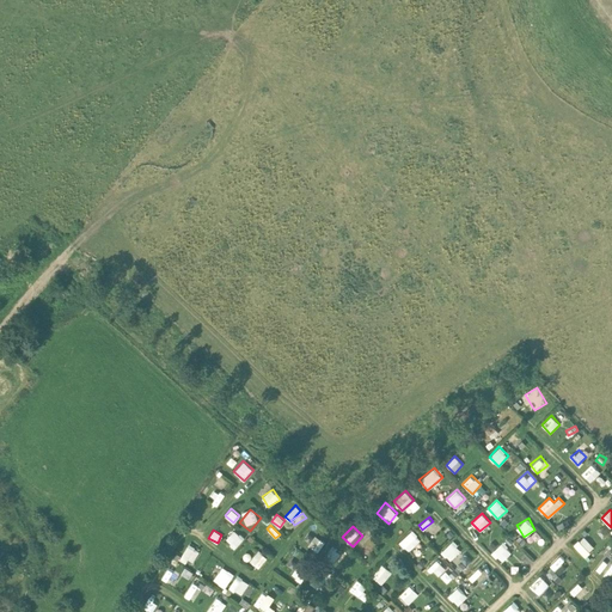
[(225,539),(234,548),(244,538),(234,530),(225,539)]
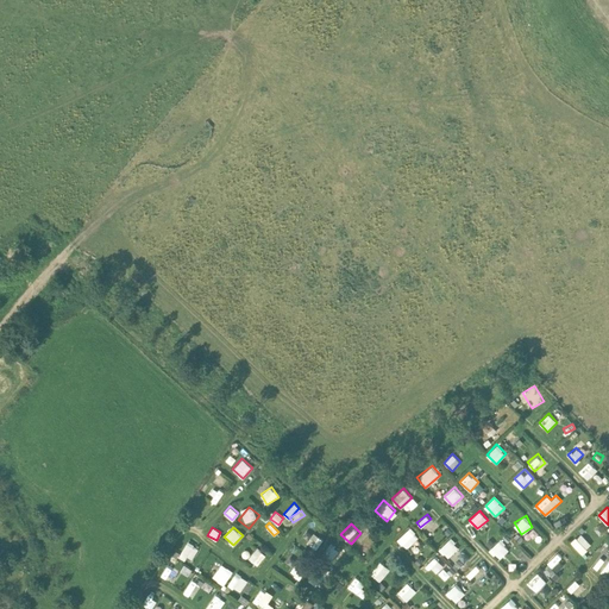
[(407,548),(419,537),(409,527),(397,538),(407,548)]
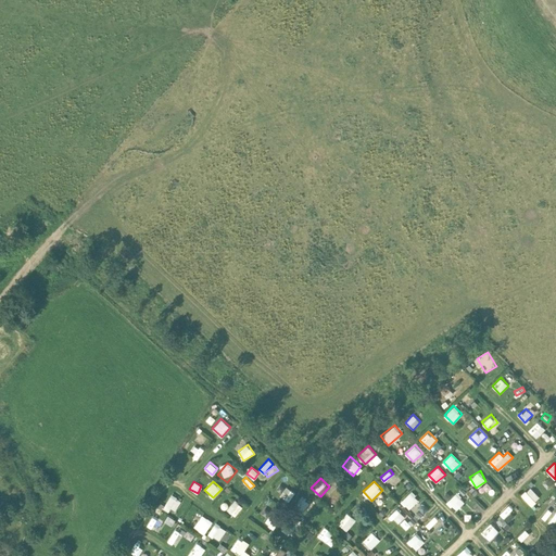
[(286,485),(280,494),(289,500),(295,491),(286,485)]
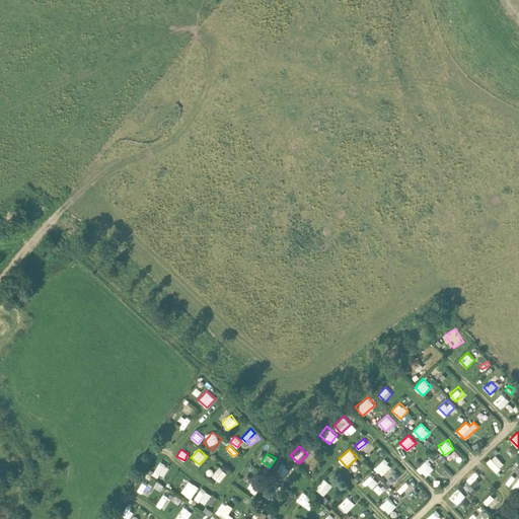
[(496,470),(504,463),(496,454),(487,461),(496,470)]
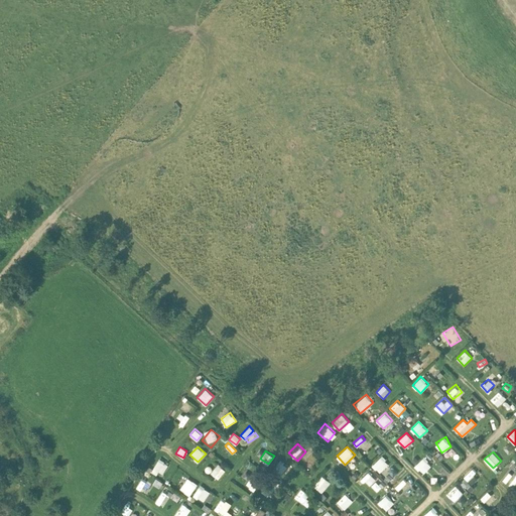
[(389,471),(385,468),(388,464),(381,457),(372,466),(384,477),(389,471)]
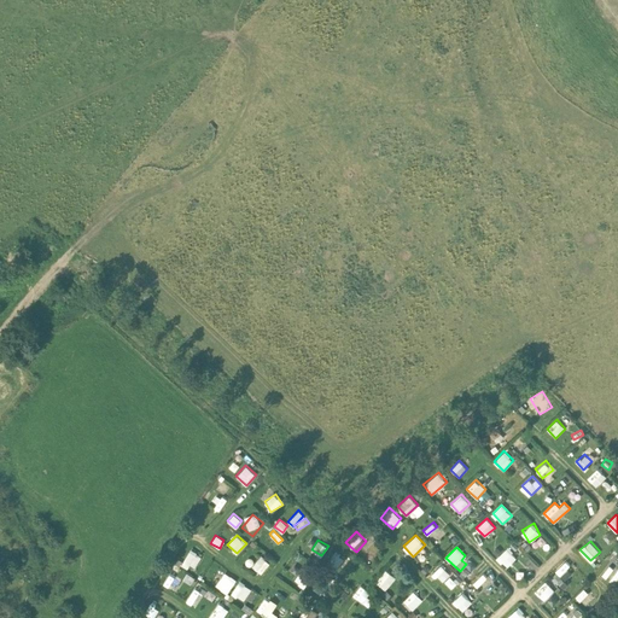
[(507,547),(497,558),(507,566),(517,557),(507,547)]
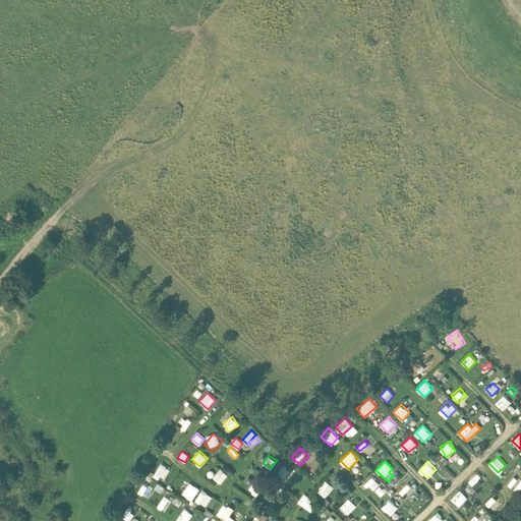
[(153,472),(162,479),(170,470),(161,462),(153,472)]
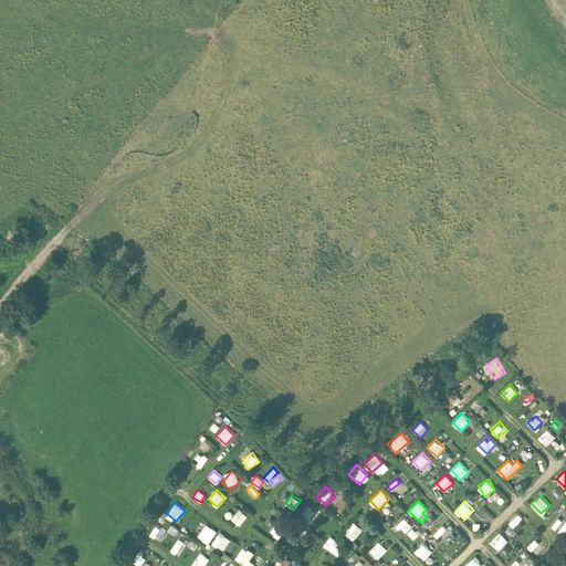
[(315,513),(307,506),(301,514),(310,521),(315,513)]
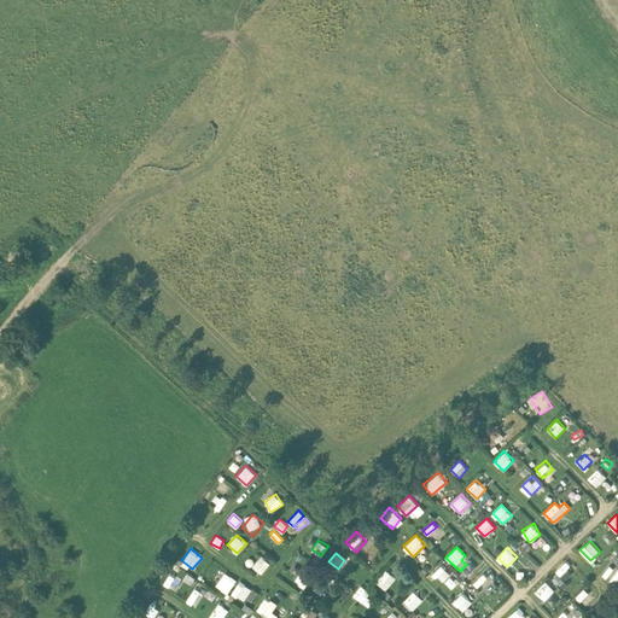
[(261,555),(251,565),(261,573),(270,563),(261,555)]
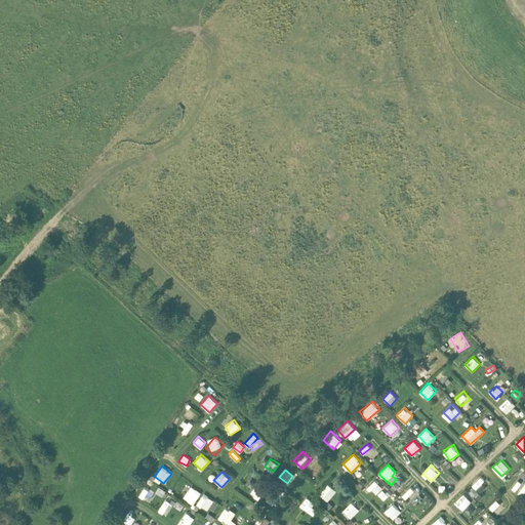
[(368,486),(375,494),(382,487),(374,480),(368,486)]
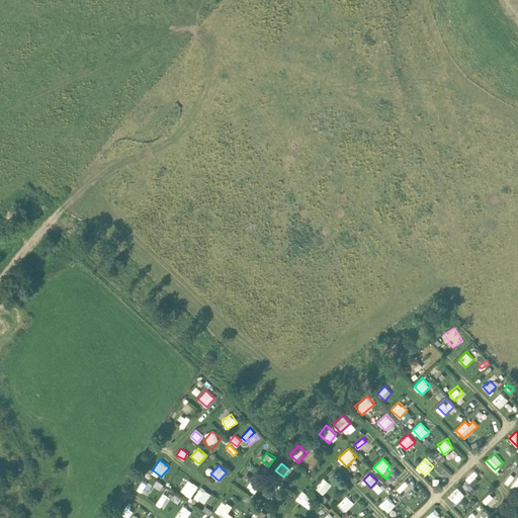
[(323,494),(332,484),(324,477),(315,487),(323,494)]
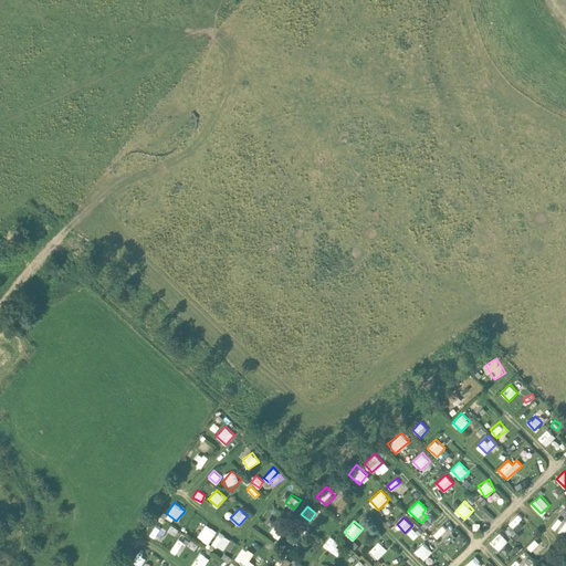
[(206,523),(197,535),(207,543),(216,532),(206,523)]
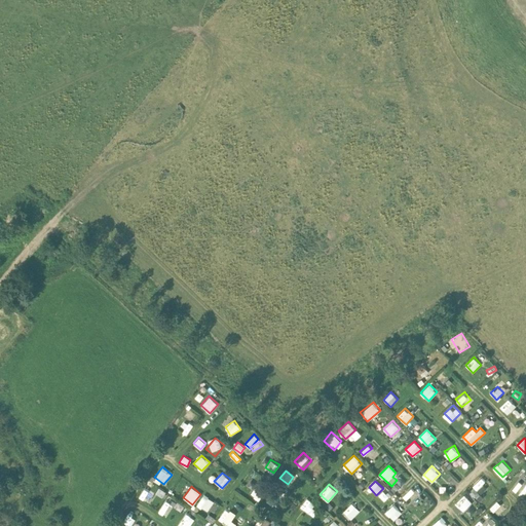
[(163,497),(166,491),(158,487),(155,493),(163,497)]
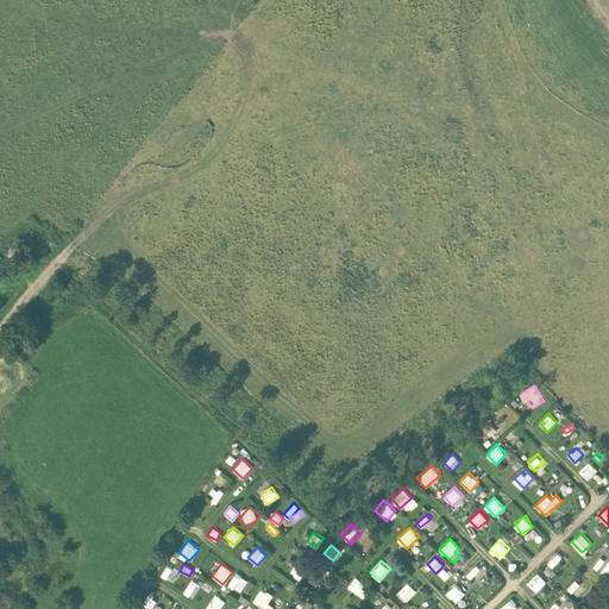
[(471,577),(481,569),(477,564),(466,572),(471,577)]
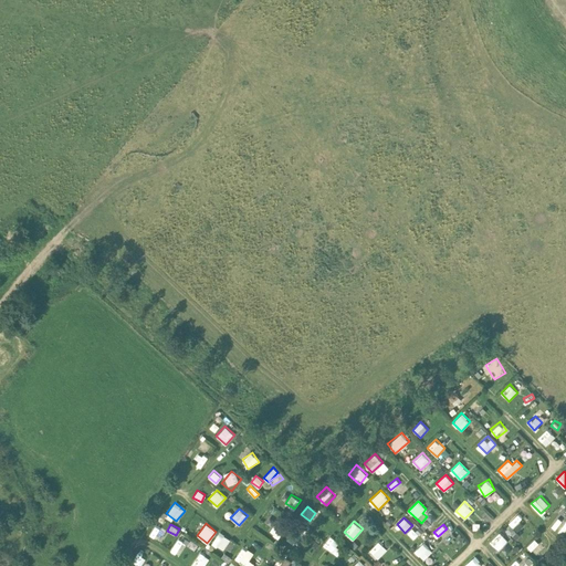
[(155,525),(149,535),(158,541),(165,531),(155,525)]
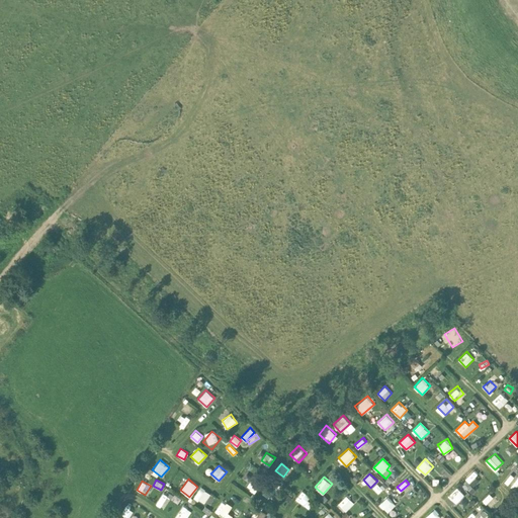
[(254,491),(258,486),(250,481),(247,486),(254,491)]
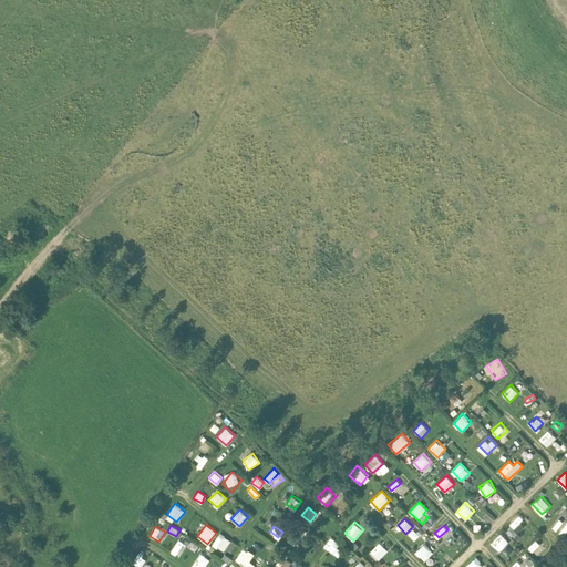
[(212,544),(229,554),(236,543),(218,533),(212,544)]
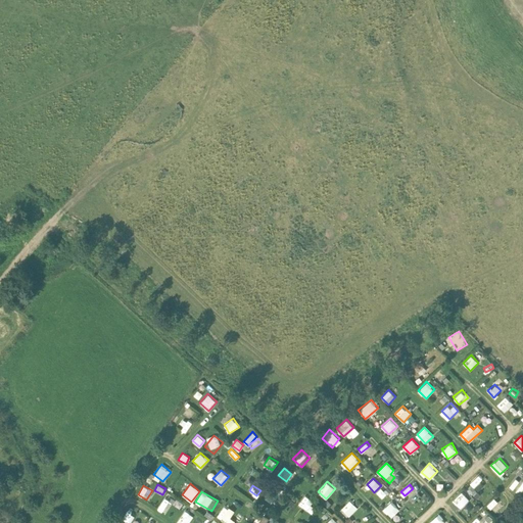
[(274,502),(277,494),(268,491),(266,500),(274,502)]
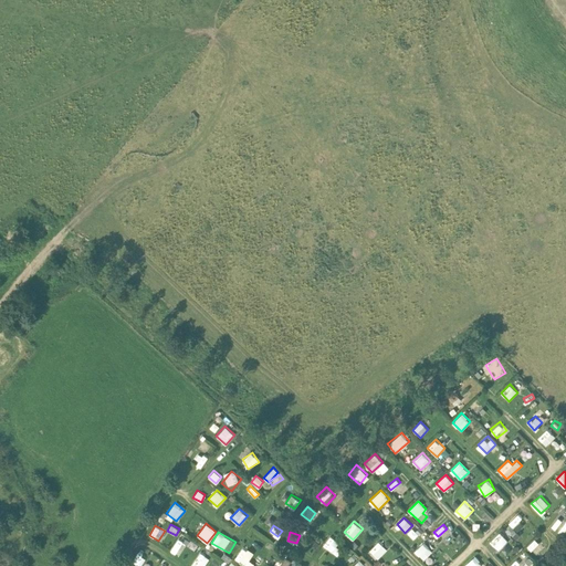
[(490,540),(499,549),(507,541),(499,532),(490,540)]
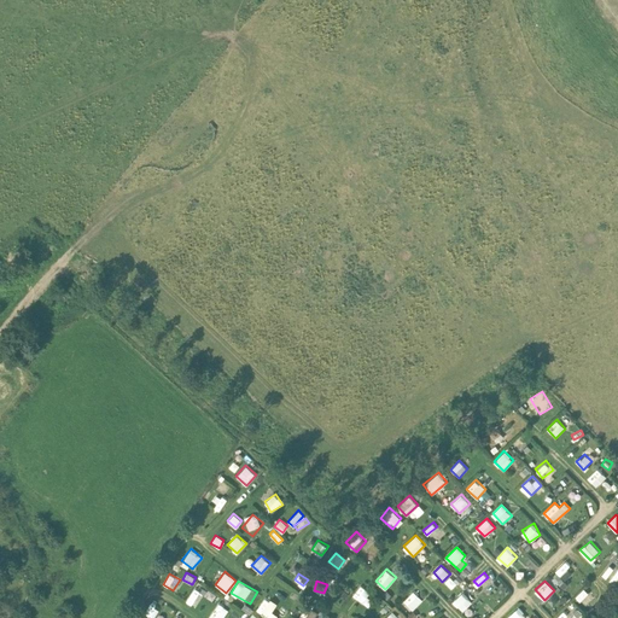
[(362,601),(369,592),(360,584),(353,594),(362,601)]
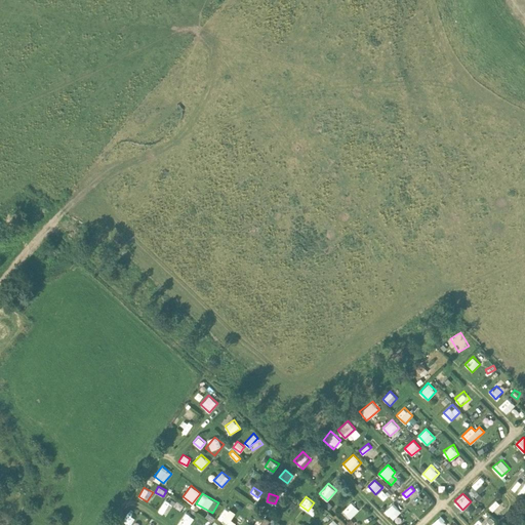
[(166,499),(158,509),(166,515),(174,506),(166,499)]
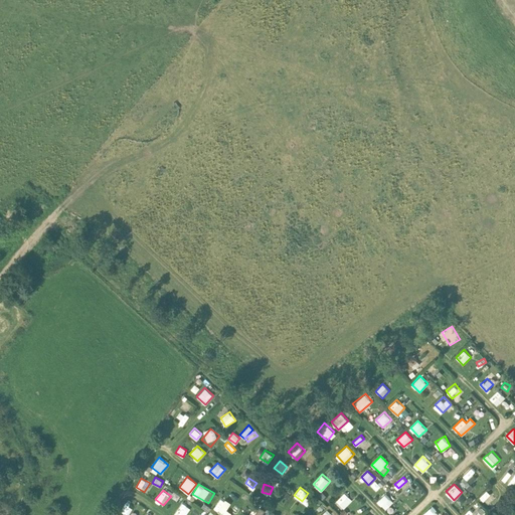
[(483,500),(490,494),(486,490),(479,496),(483,500)]
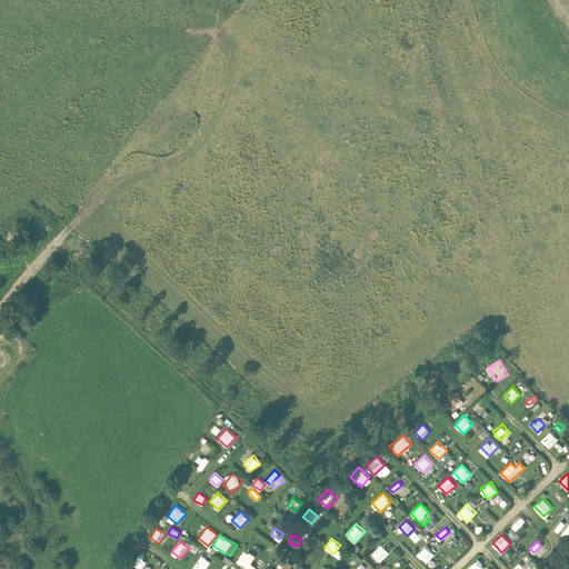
[(383,543),(371,550),(378,561),(390,555),(383,543)]
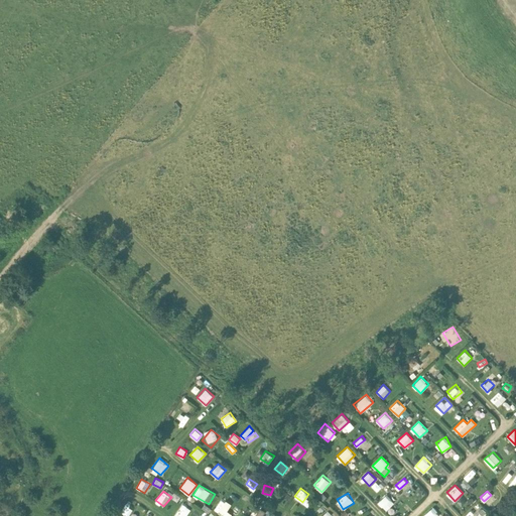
[(385,510),(394,502),(386,494),(377,502),(385,510)]
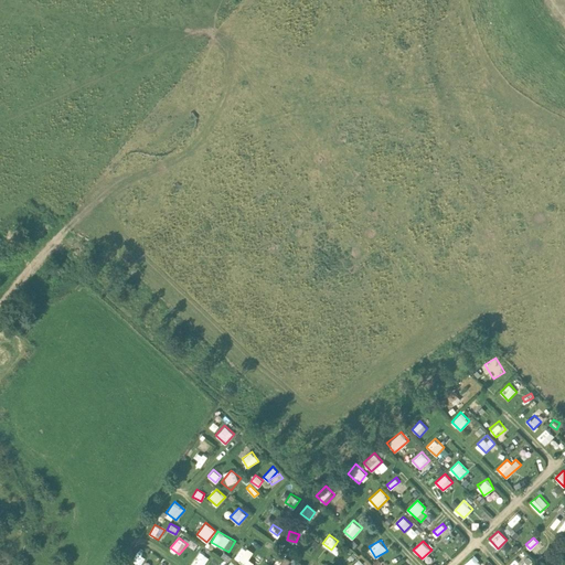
[(248,558),(253,551),(242,544),(233,558),(244,564),(251,564),(253,562),(248,558)]
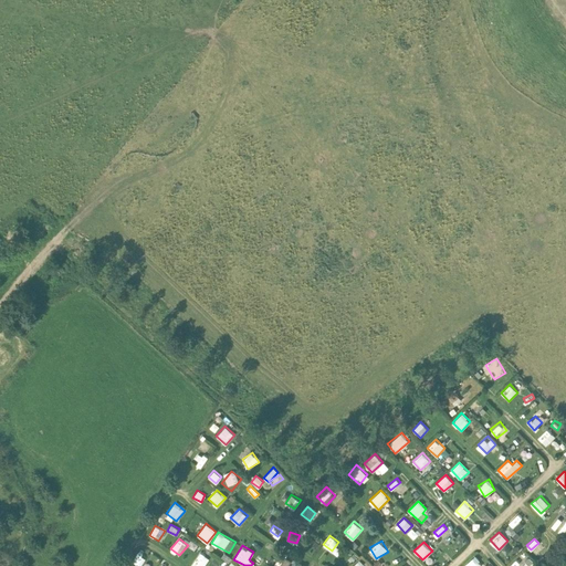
[(522,551),(507,564),(509,565),(524,565),(525,565),(526,565),(532,565),(535,564),(522,551)]
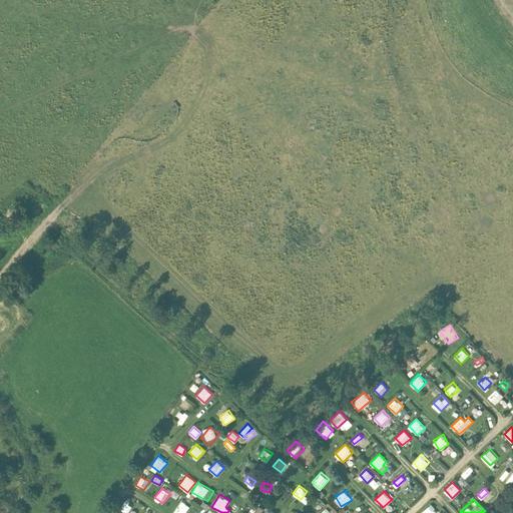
[(173,511),(176,512),(184,512),(190,506),(181,500),(173,511)]
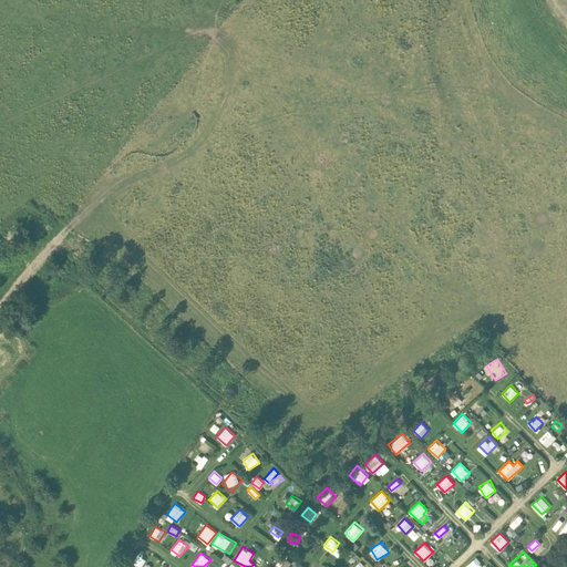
[(279,566),(287,566),(291,562),(284,556),(277,565),(279,566)]
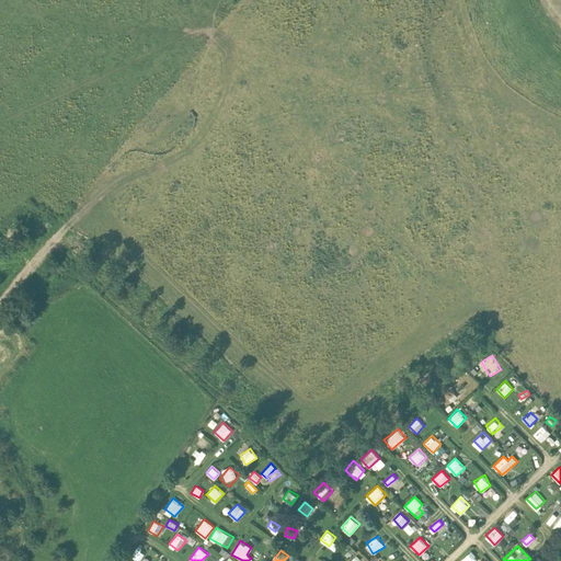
[(461,560),(474,560),(478,559),(470,550),(460,559),(461,560)]
